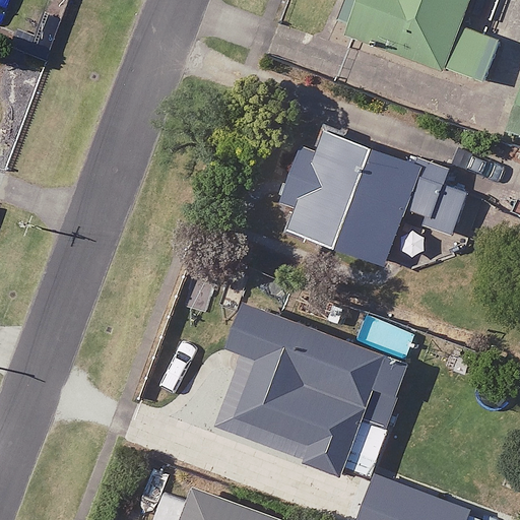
[(470,0),(362,0),(350,33),(485,81),(501,39),(462,24),(470,0)]
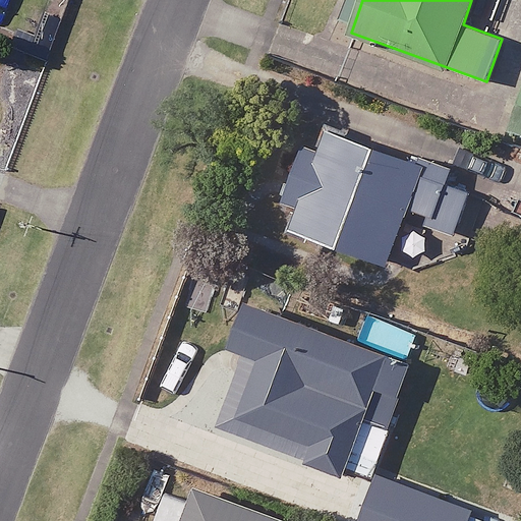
[(427,166),(317,128),(283,225),(388,262),(404,215),(456,233),(470,192),(423,176),(427,166)]
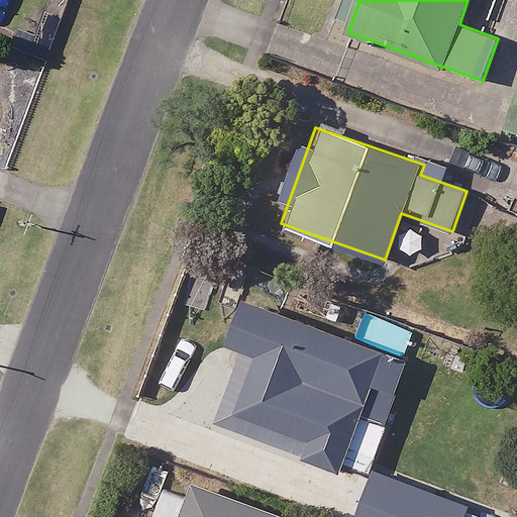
[(298,299),(253,280),(228,341),(247,349),(218,421),(366,482),(420,348),(328,311),(298,299)]
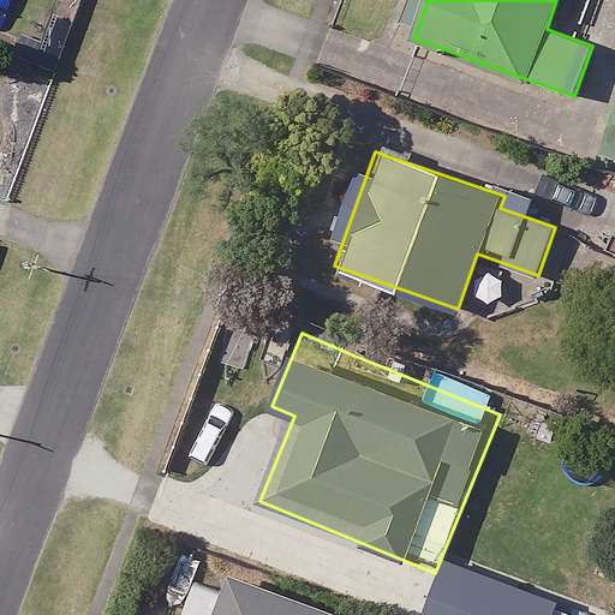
[(553,614),(557,604),(458,565),(437,614),(553,614)]
